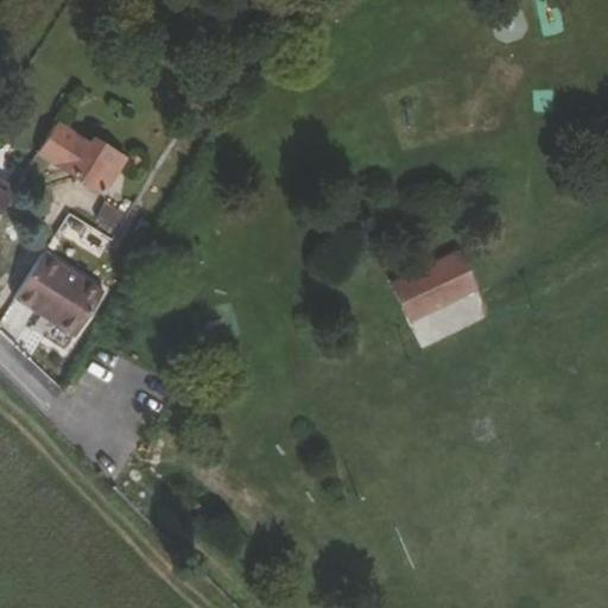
[(56,125),(38,153),(102,195),(124,160),(90,140),(88,145),(56,125)]
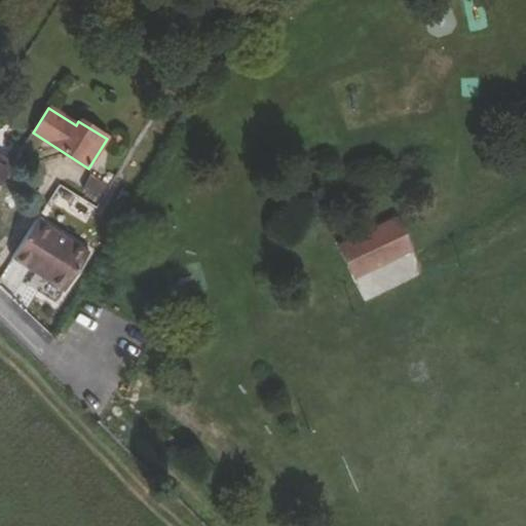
[(0,184),(12,164),(0,156),(0,184)]
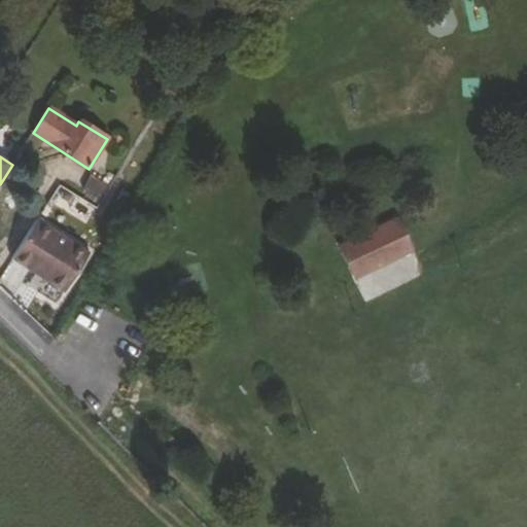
[(109,187),(90,175),(82,189),(102,202),(109,187)]
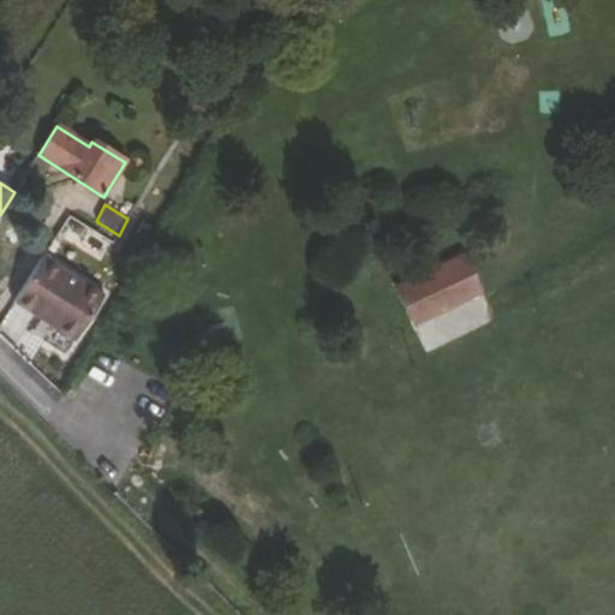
[(103,258),(111,240),(89,232),(81,250),(103,258)]
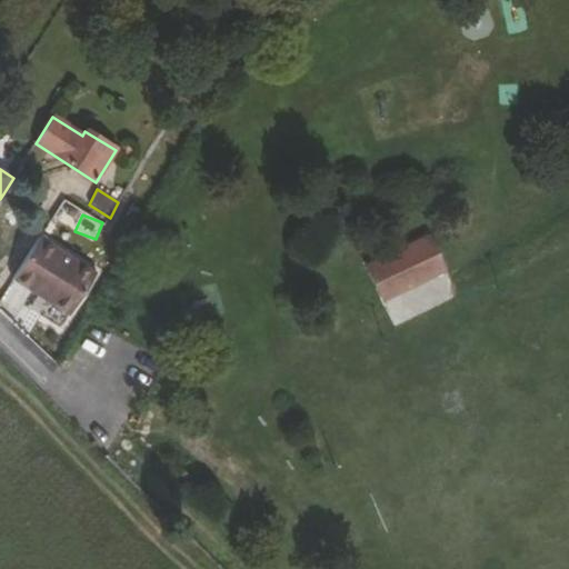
[(47,241),(57,222),(51,219),(11,281),(69,317),(96,273),(47,241)]
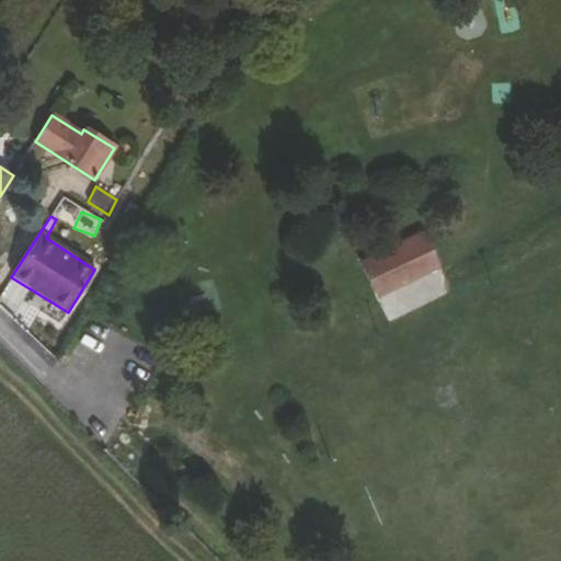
[(387,321),(451,290),(423,230),(358,260),(387,321)]
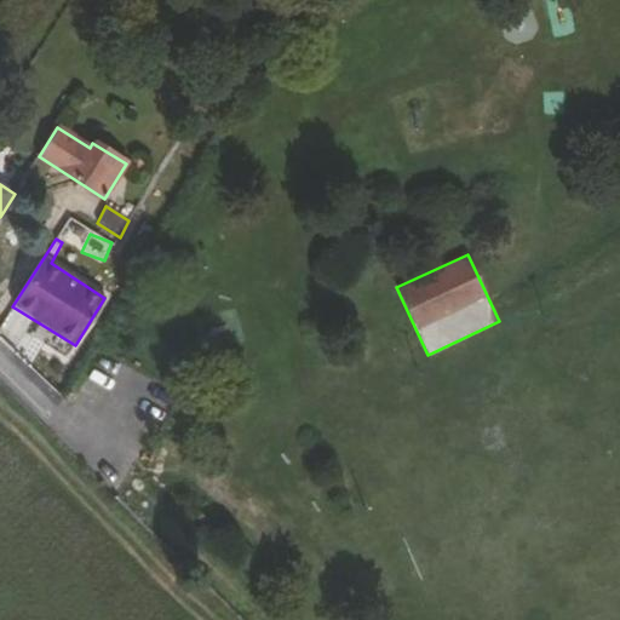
All buildings are outlined.
